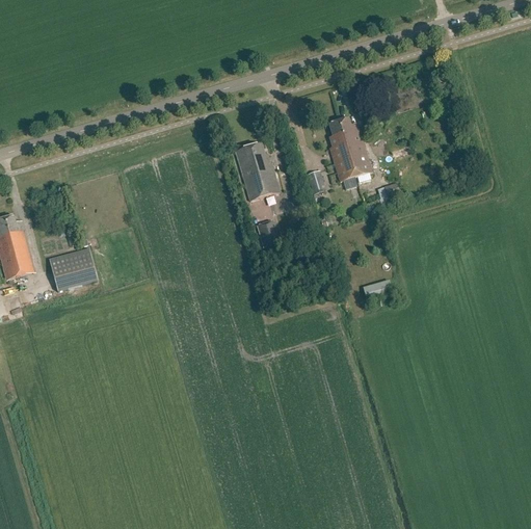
[(355,177),(356,181),(371,177),(369,173),(371,172),(356,123),(350,125),(348,118),(339,121),(343,134),(342,134),(355,177)]
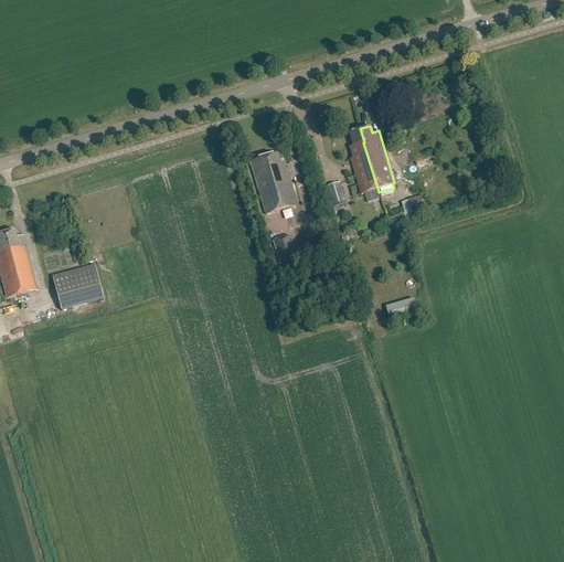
[(360,193),(378,188),(363,142),(364,142),(360,128),(349,131),(353,145),(350,146),(352,156),(350,157),(355,178),(360,193)]
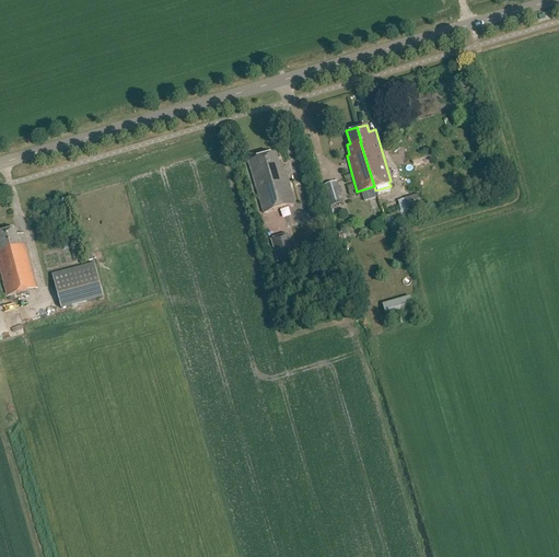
[(278,163),(275,151),(247,159),(263,211),(294,202),(286,172),(283,172),(281,163),(278,163)]
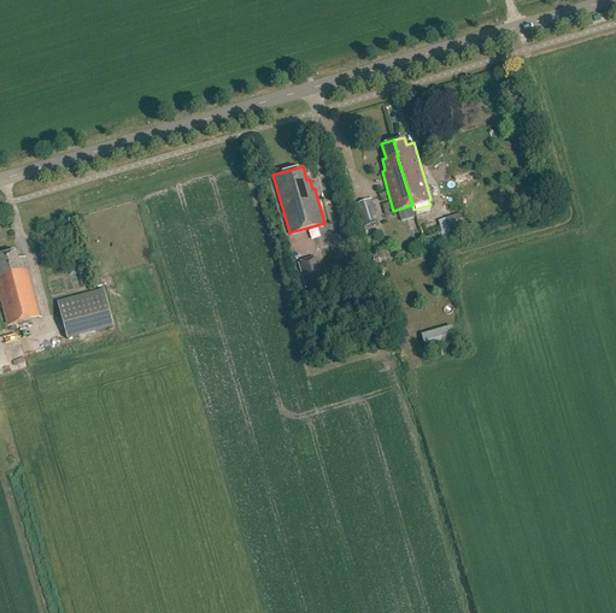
[(462,171),(465,180),(477,176),(475,166),(462,171)]
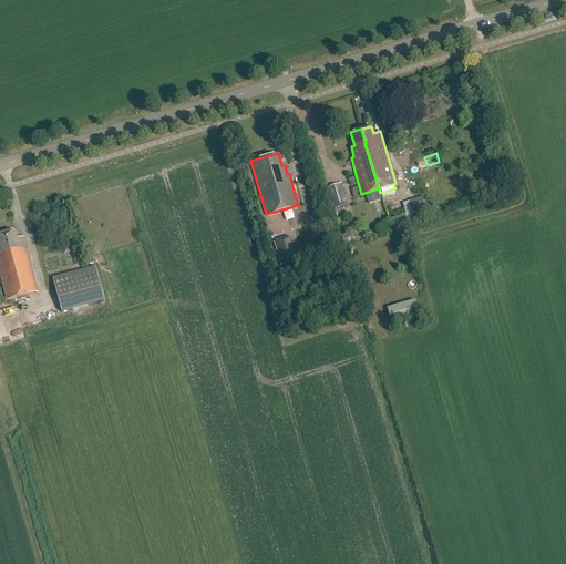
[(340,183),(326,186),(332,207),(347,203),(340,183)]
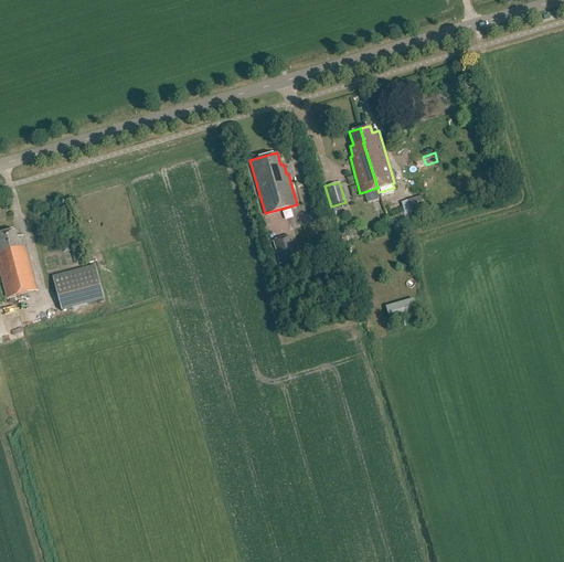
[(419,194),(410,198),(413,210),(424,207),(419,194)]
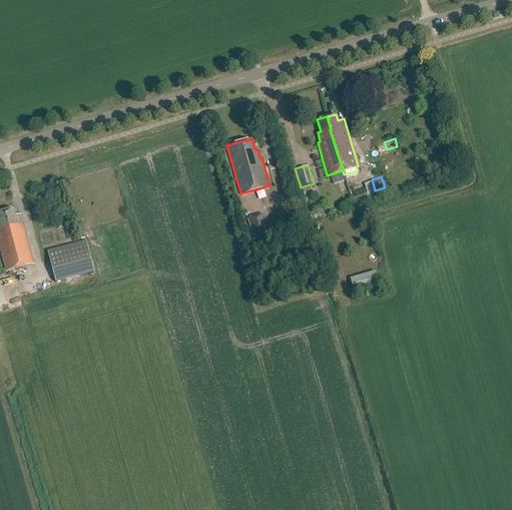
[(356,196),(358,204),(366,202),(364,194),(356,196)]
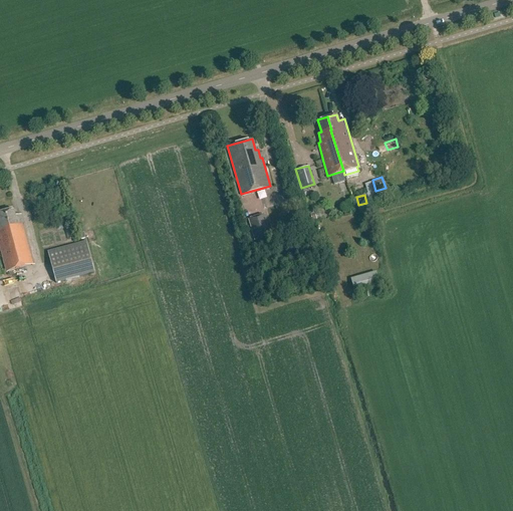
[(14,215),(13,209),(0,212),(0,249),(5,270),(33,263),(20,213),(14,215)]
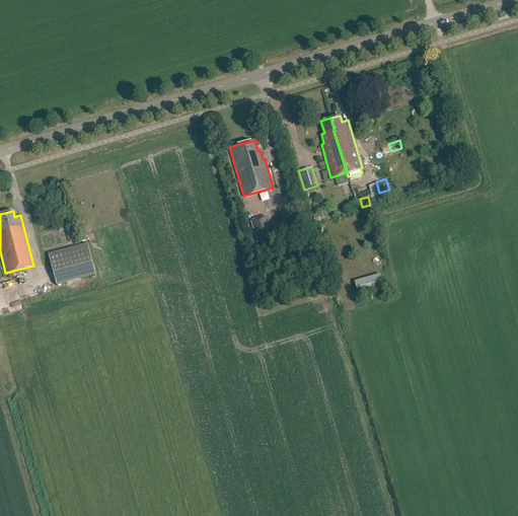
[(250,219),(256,241),(273,237),(267,215),(250,219)]
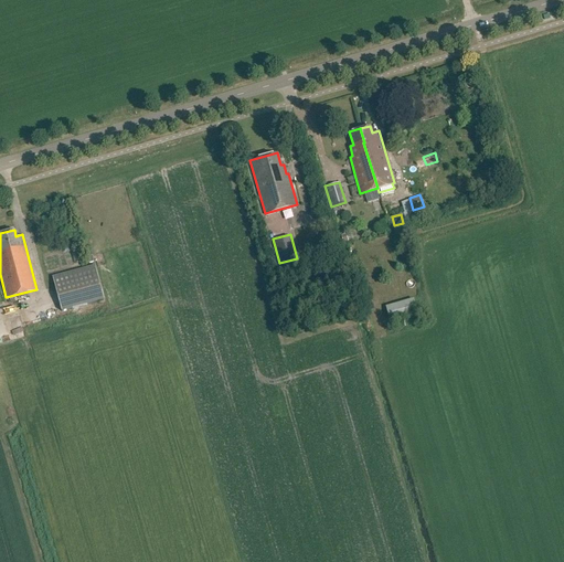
[(94,264),(51,275),(60,309),(103,298),(94,264)]
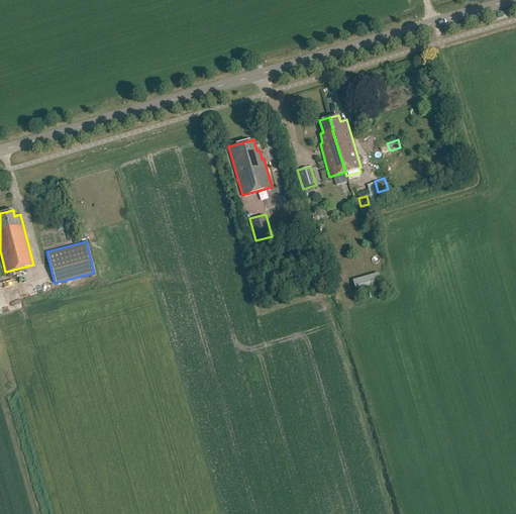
[(377,272),(351,279),(355,295),(381,288),(377,272)]
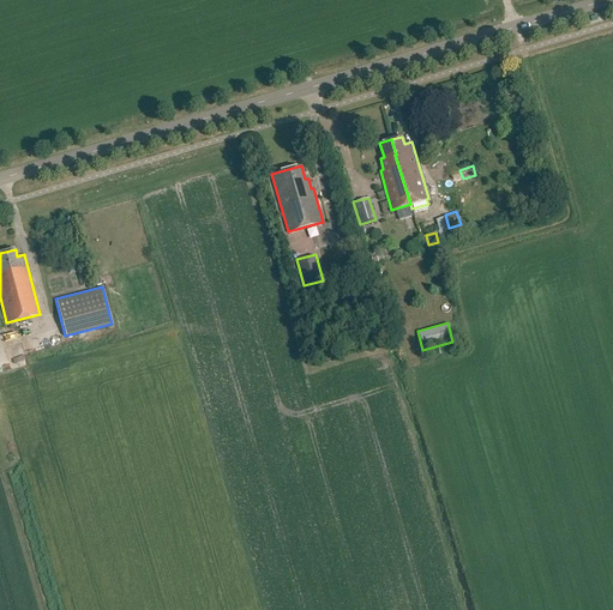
All buildings are outlined.
